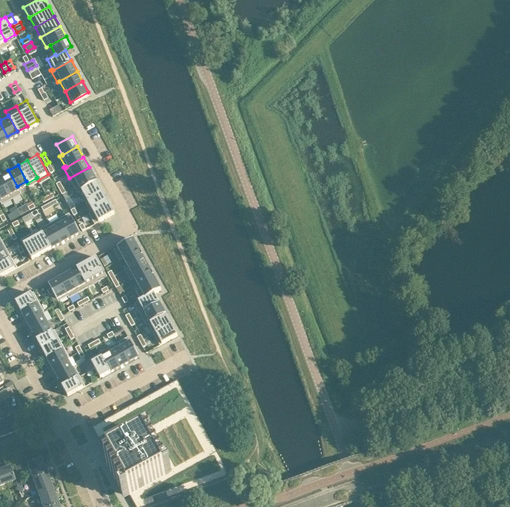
[(95,178),(89,167),(69,178),(75,189),(77,188),(95,178)]
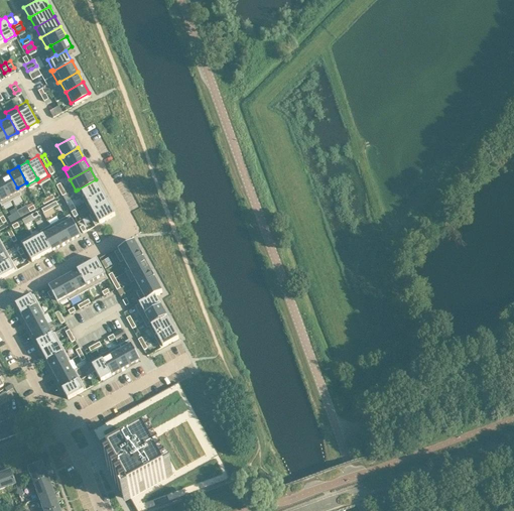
[(8,171),(0,176),(0,180),(9,197),(19,192),(17,187),(8,171)]
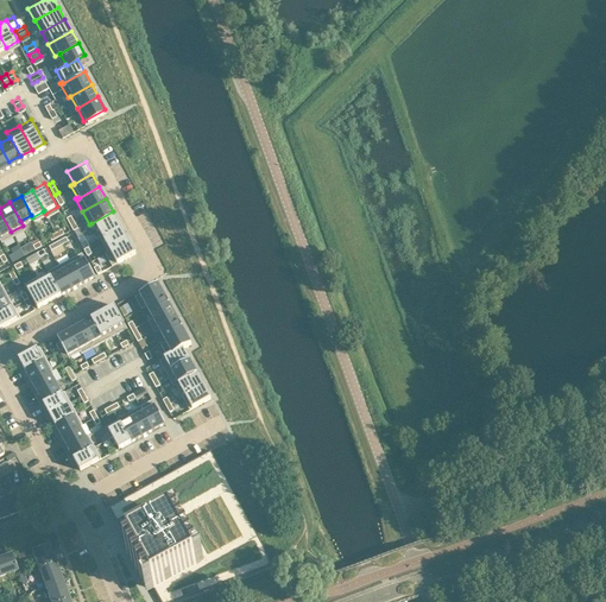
[(120,223),(113,211),(92,223),(99,235),(120,223)]
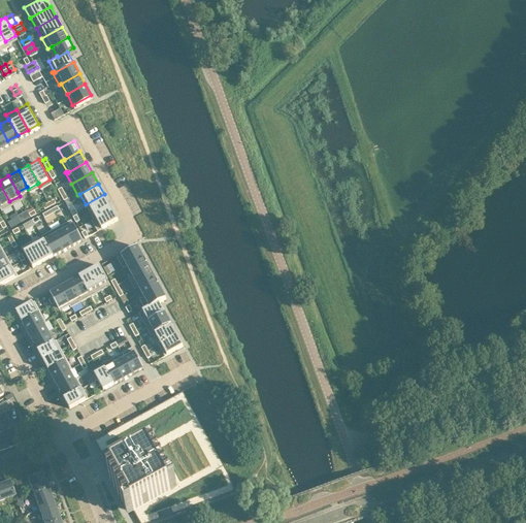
[(0,207),(9,201),(0,185),(0,207)]
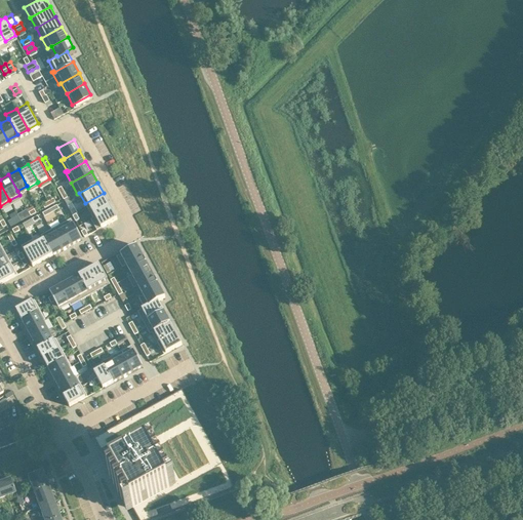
[(91,213),(109,204),(104,193),(85,203),(91,213)]
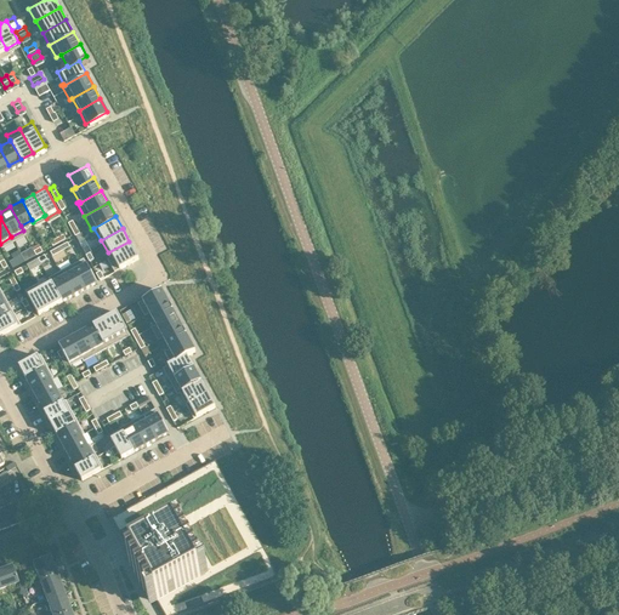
[(61,245),(58,240),(47,246),(50,251),(61,245)]
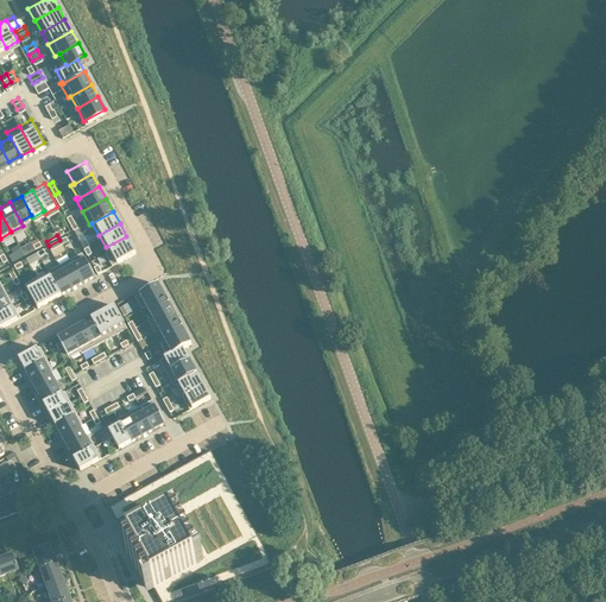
[(133,248),(126,236),(106,247),(102,248),(109,261),(133,248)]
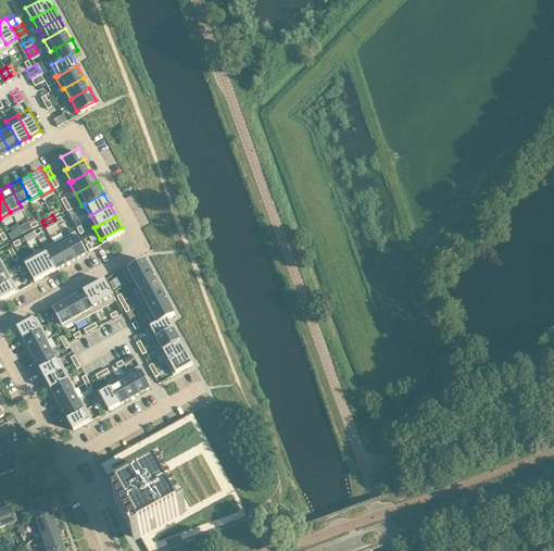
[(17,225),(7,230),(10,236),(21,229),(17,225)]
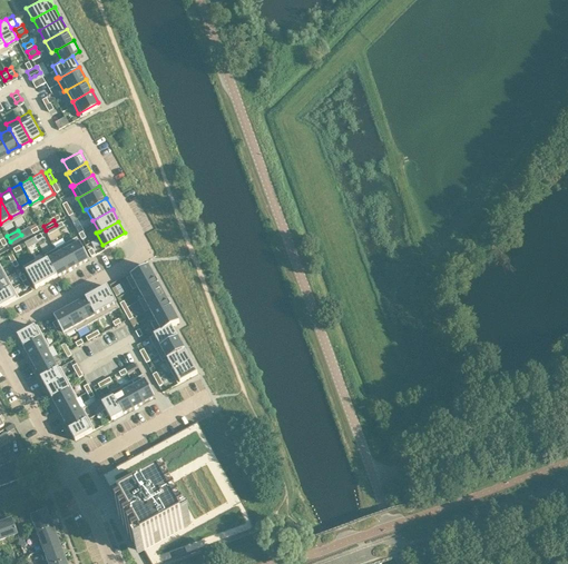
[(75,233),(64,238),(76,260),(87,255),(75,233)]
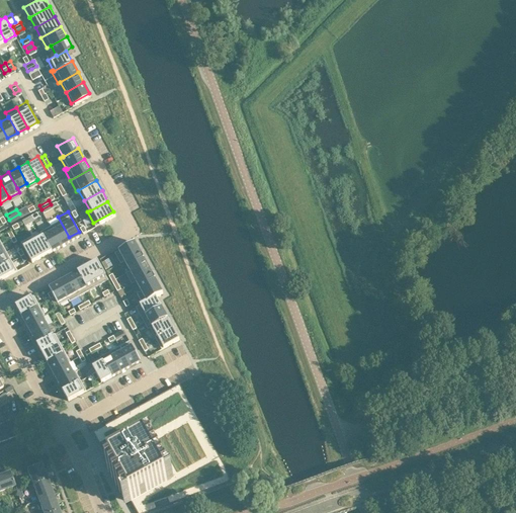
[(60,242),(69,237),(58,217),(49,223),(60,242)]
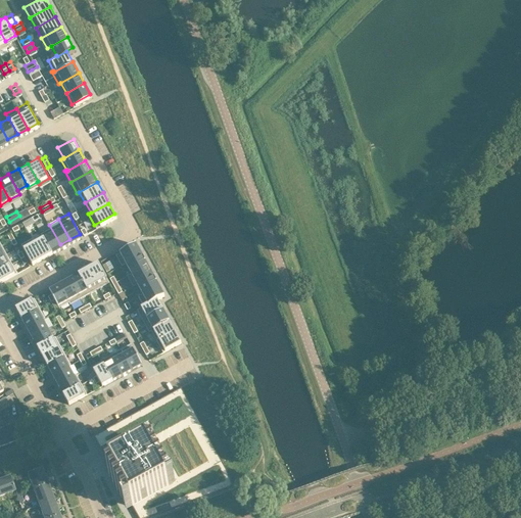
[(60,244),(49,225),(39,230),(40,232),(50,250),(60,244)]
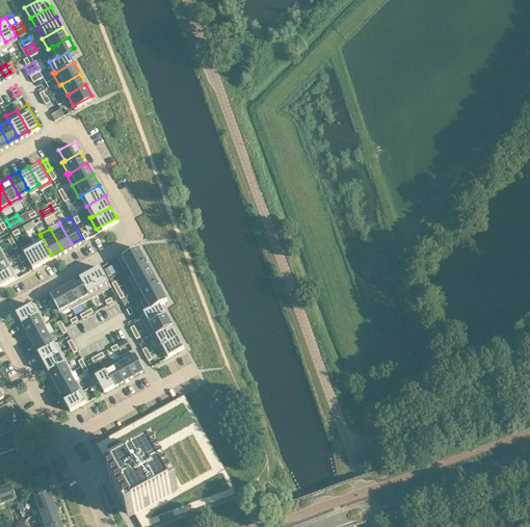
[(41,236),(31,241),(41,260),(51,255),(41,236)]
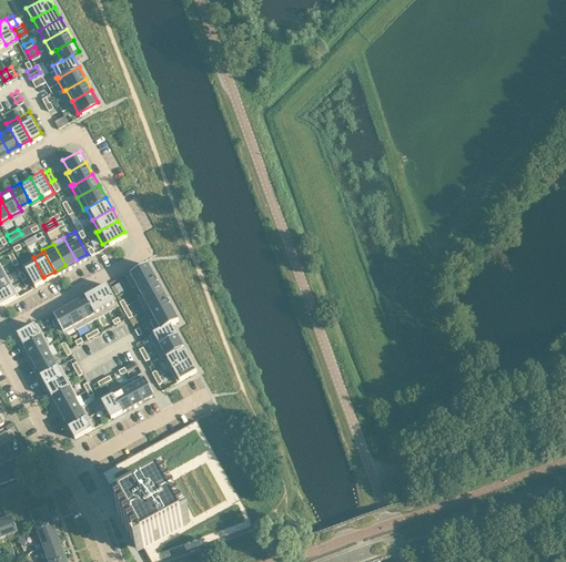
[(33,283),(43,277),(33,257),(32,255),(21,261),(33,283)]
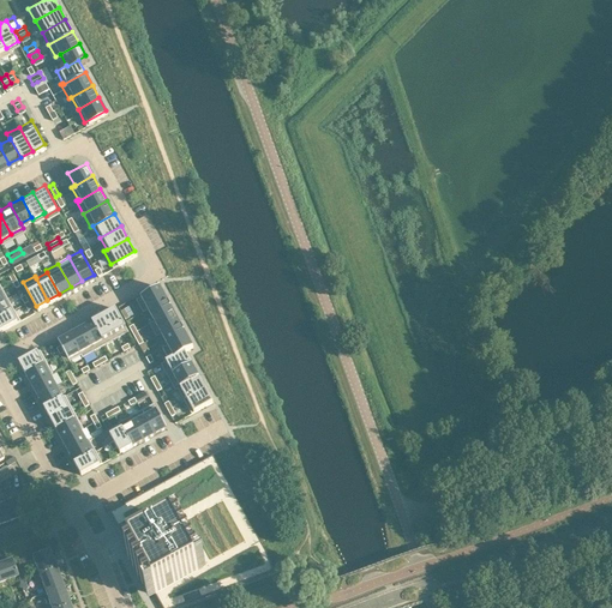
[(157,282),(133,295),(141,308),(145,305),(165,294),(157,282)]
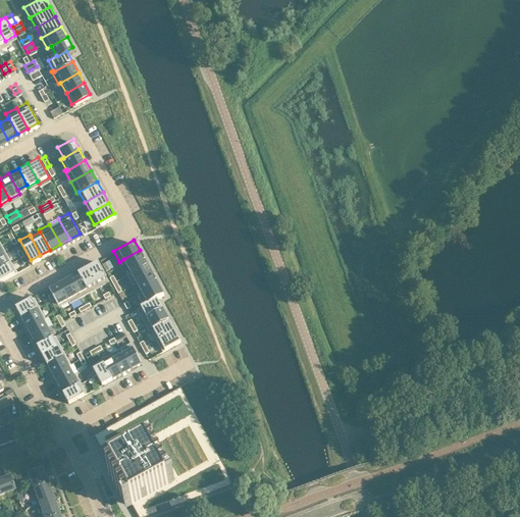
[(0,264),(10,259),(5,250),(0,252),(0,264)]
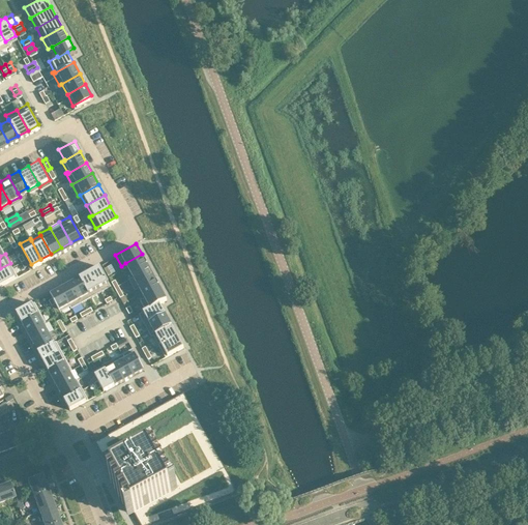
[(142,254),(125,263),(130,272),(132,273),(147,264),(142,254)]
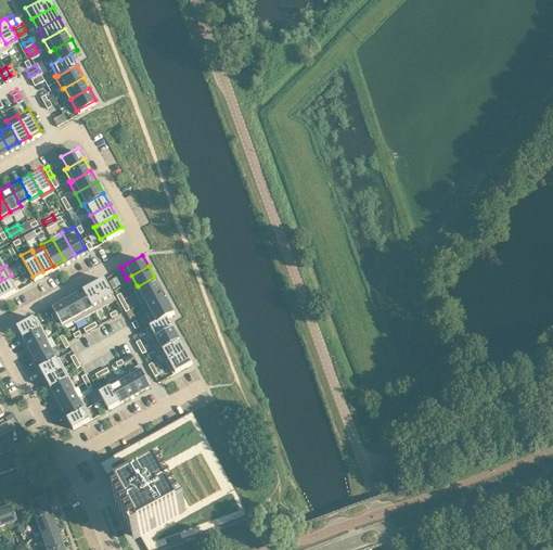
[(92,280),(104,302),(114,296),(102,275),(92,280)]
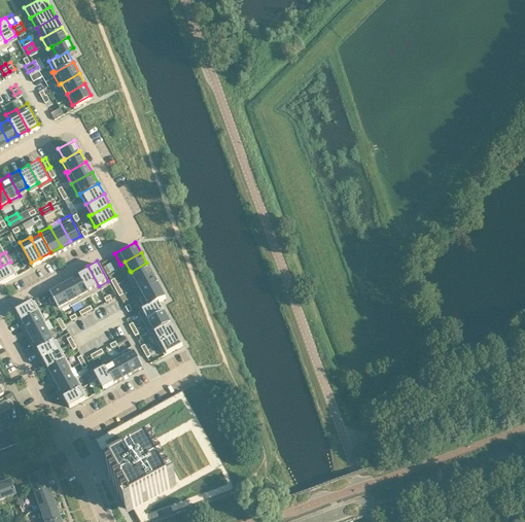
[(10,262),(0,267),(0,279),(15,272),(10,262)]
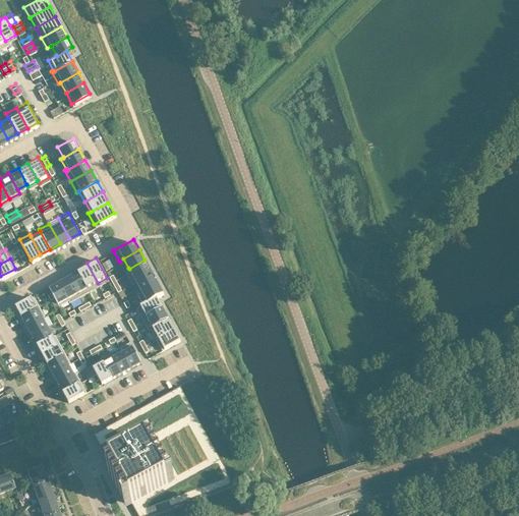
[(128,268),(124,271),(130,282),(134,279),(151,270),(145,260),(129,269),(128,268)]
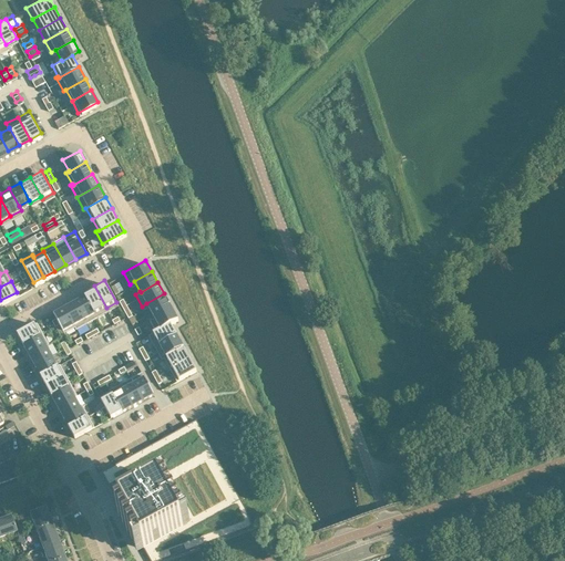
[(94,286),(83,292),(95,313),(106,308),(94,286)]
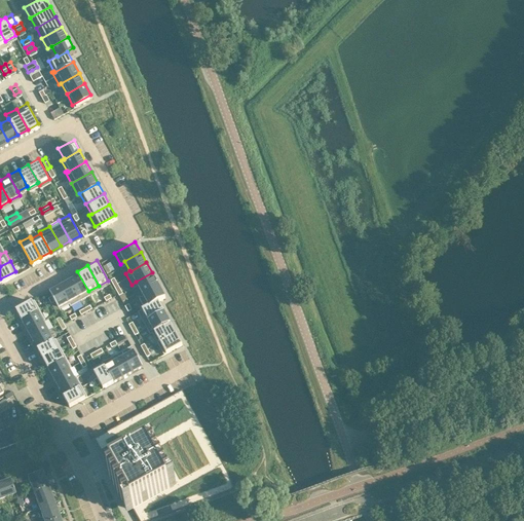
[(78,297),(88,291),(77,271),(67,276),(78,297)]
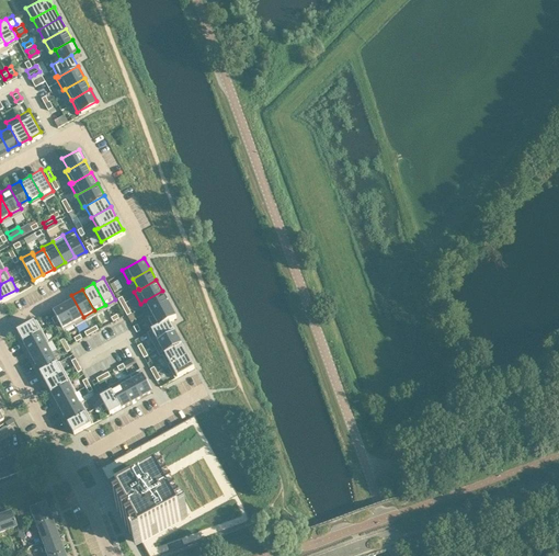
[(162,291),(145,301),(150,310),(151,311),(168,302),(162,291)]
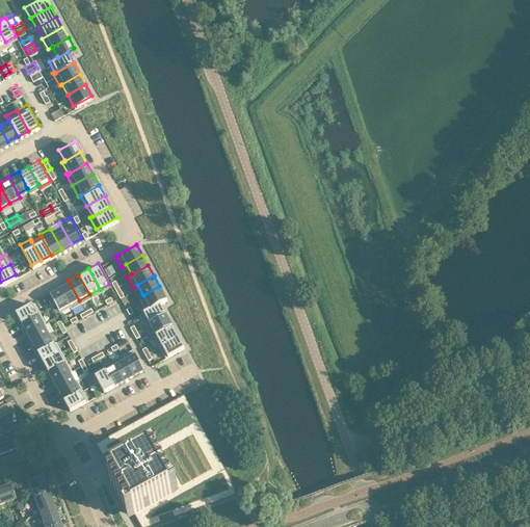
[(68,280),(58,285),(69,304),(68,304),(70,306),(79,300),(68,280)]
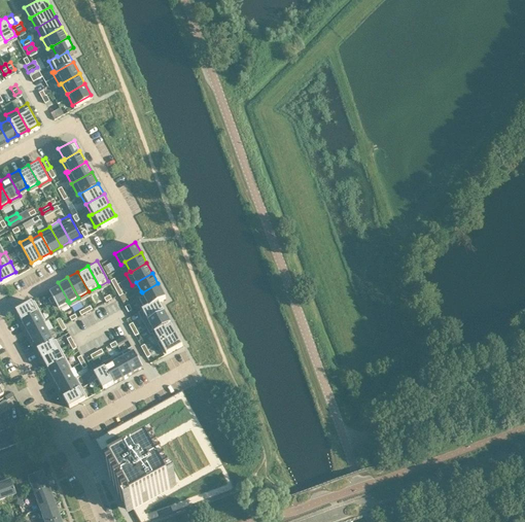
[(121,290),(115,280),(111,281),(117,292),(121,290)]
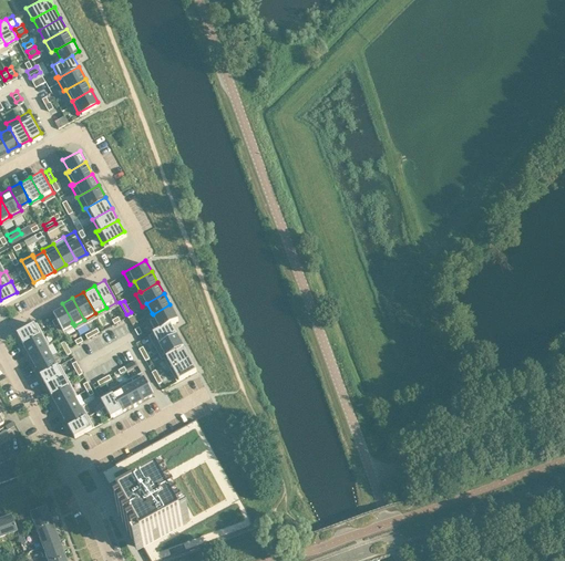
[(51,310),(54,314),(58,320),(62,329),(72,323),(73,323),(62,303),(51,310)]
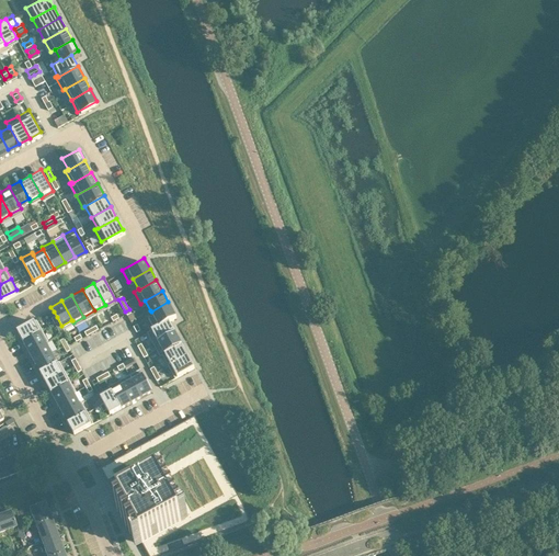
[(150,310),(146,314),(152,325),(167,317),(174,314),(168,302),(151,311),(150,310)]
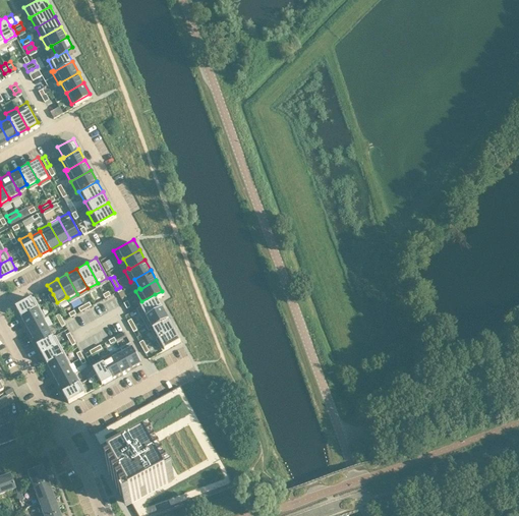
[(14,303),(19,312),(38,303),(32,293),(14,303)]
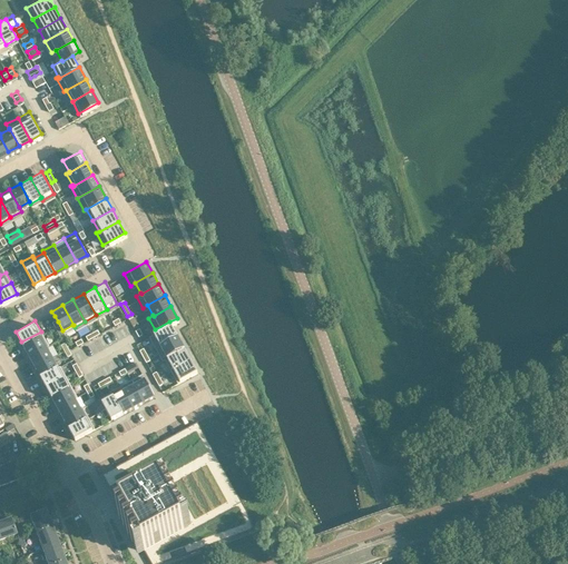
[(58,322),(54,324),(59,335),(60,334),(64,333),(62,330),(58,322)]
